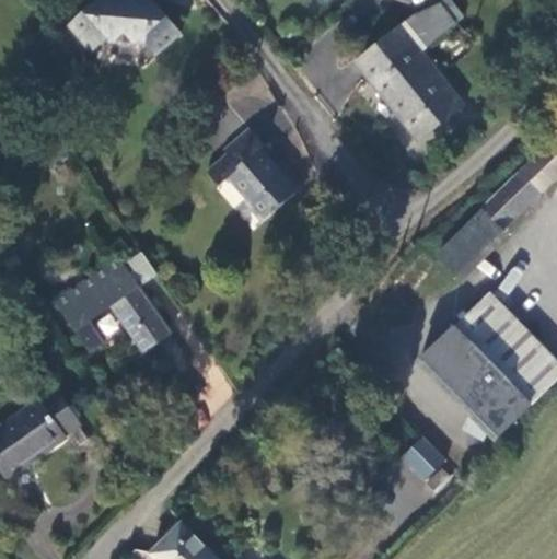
[(96,0),(68,26),(92,51),(105,42),(141,43),(153,56),(181,34),(150,0),(96,0)]
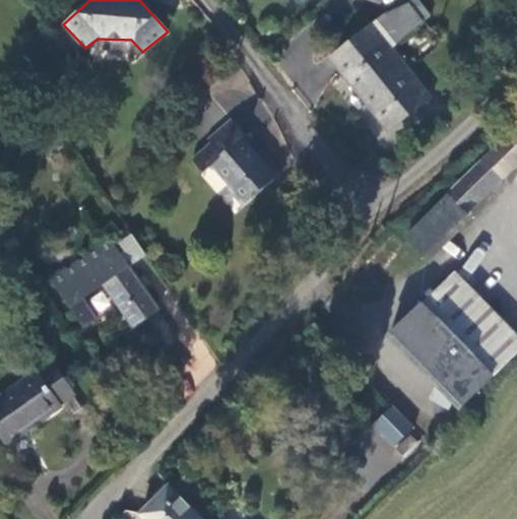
[(389,10),(377,21),(395,46),(423,23),(407,2),(389,10)]
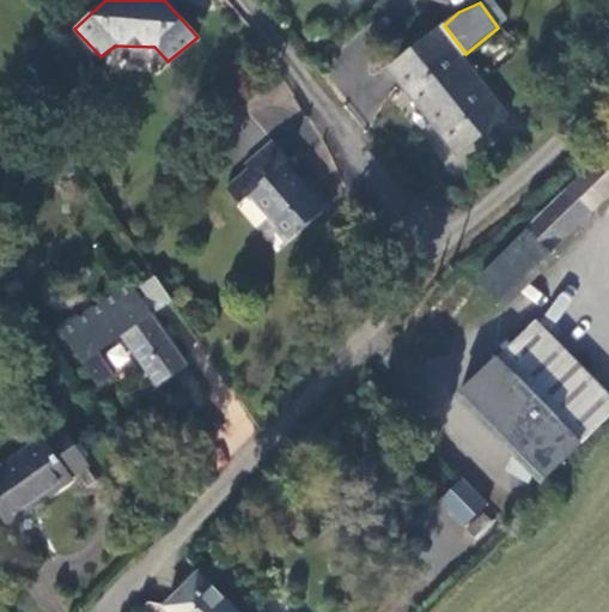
[(510,115),(438,25),(384,68),(457,158),(510,115)]
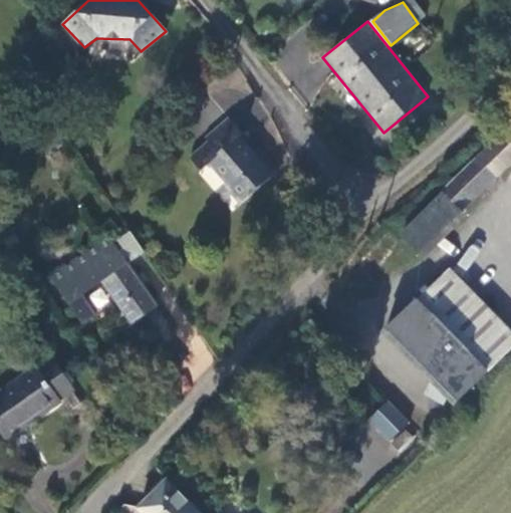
[(187,96),(172,110),(180,120),(196,107),(187,96)]
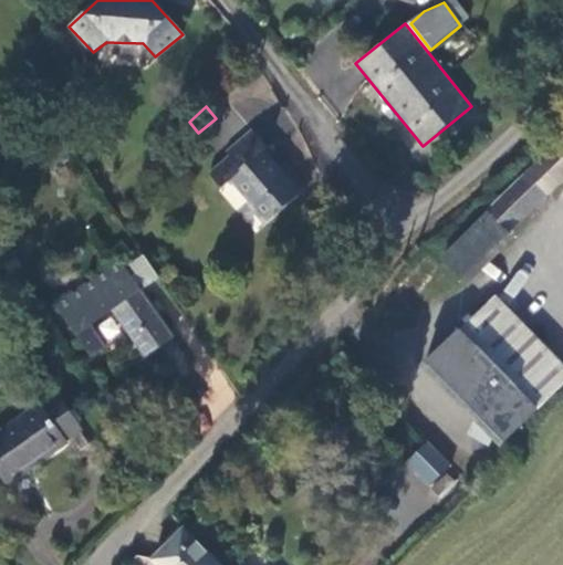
[(253,134),(208,174),(221,189),(232,180),(249,199),(244,202),(264,225),(299,196),(262,153),(267,149),(253,134)]
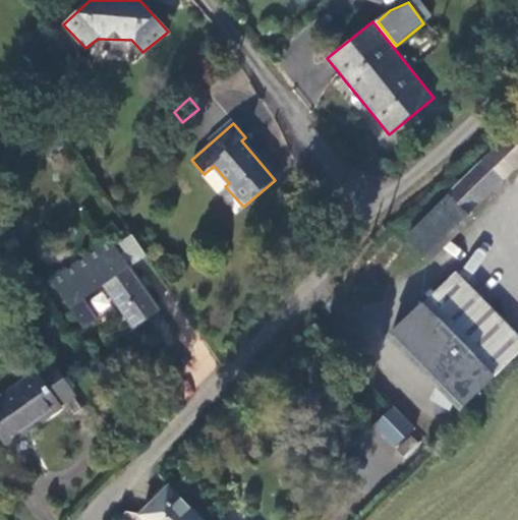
[(517,124),(448,192),(405,235),(424,256),(468,213),(502,179),(517,163),(517,124)]
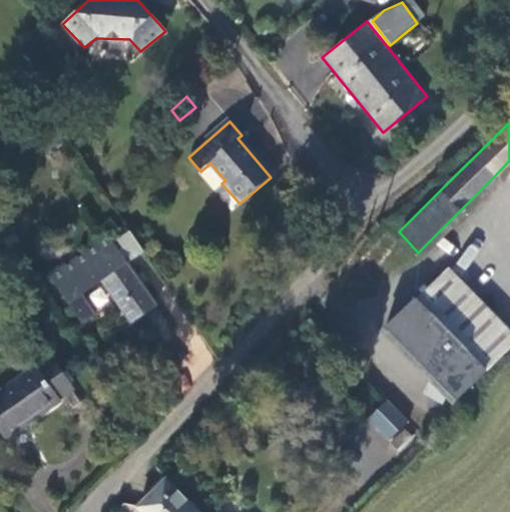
[(141,247),(129,229),(115,239),(127,258),(141,247)]
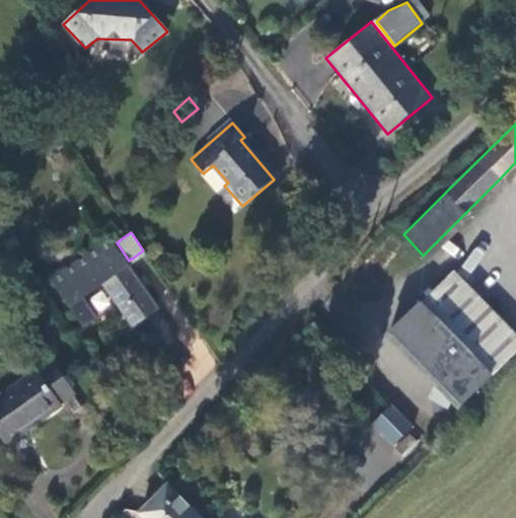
[(159,306),(108,236),(50,278),(81,325),(96,315),(82,296),(101,282),(131,325),(159,306)]
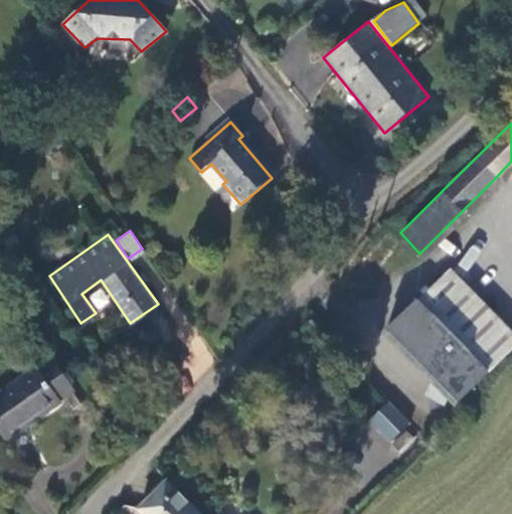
[(387,331),(460,403),(511,350),(511,330),(450,269),(387,331)]
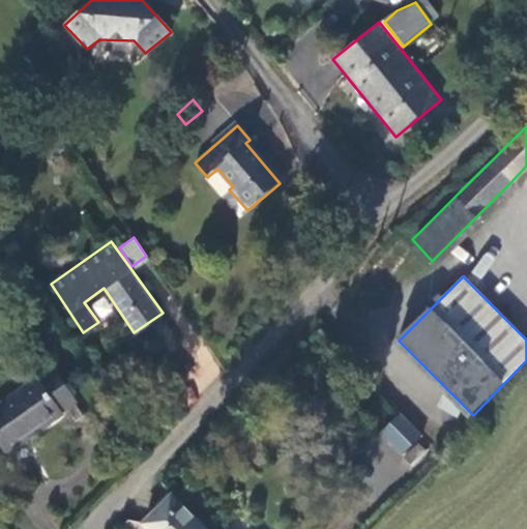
[(58,412),(76,401),(52,365),(34,378),(33,376),(0,398),(0,447),(4,453),(60,415),(58,412)]
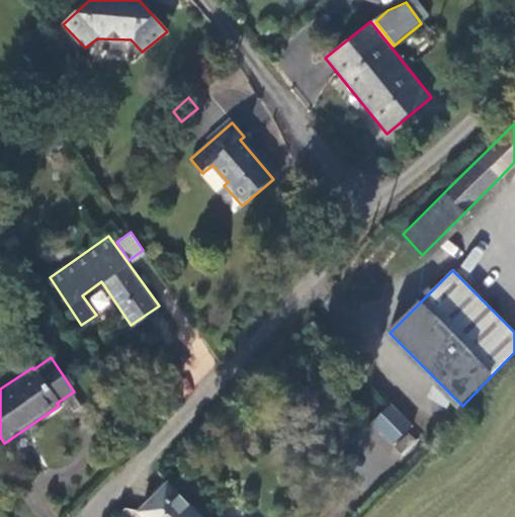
[(412,423),(390,402),(370,421),(393,442),(412,423)]
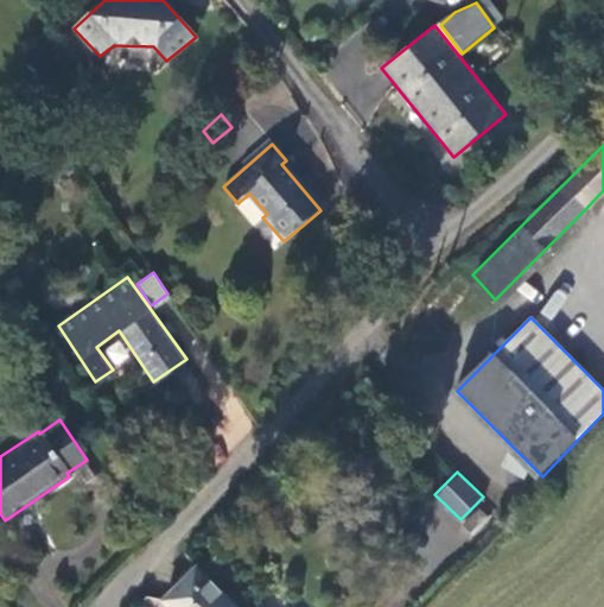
[(493,519),(479,506),(459,526),(474,539),(493,519)]
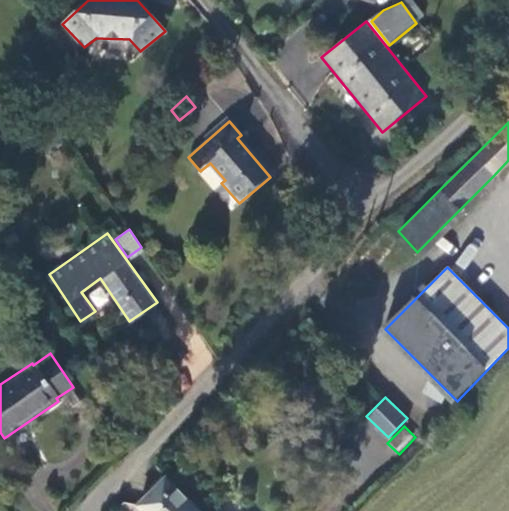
[(200,510),(167,476),(137,506),(141,510),(200,510)]
